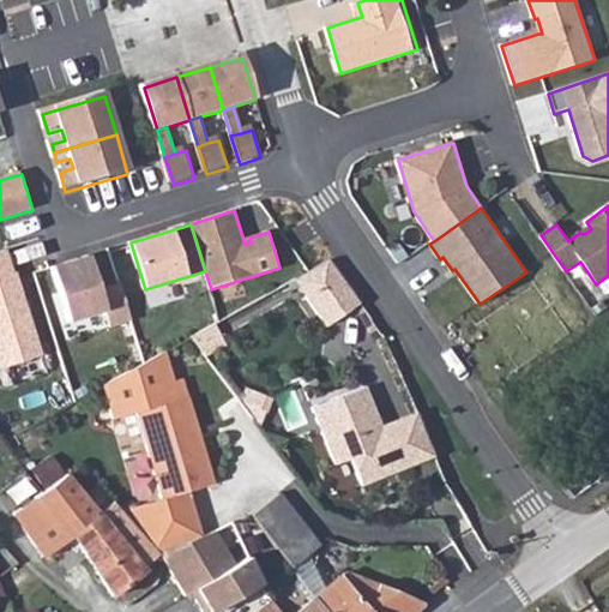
[(7,250),(0,252),(0,366),(1,369),(43,355),(17,273),(16,273),(7,250)]
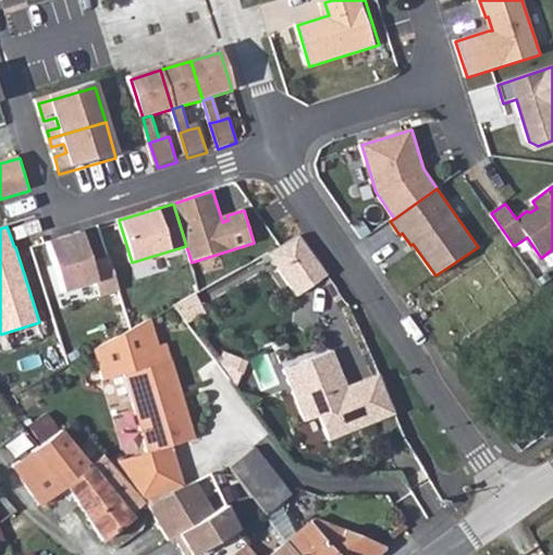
[(82,232),(48,242),(63,292),(96,282),(101,296),(120,291),(110,257),(91,262),(82,232)]
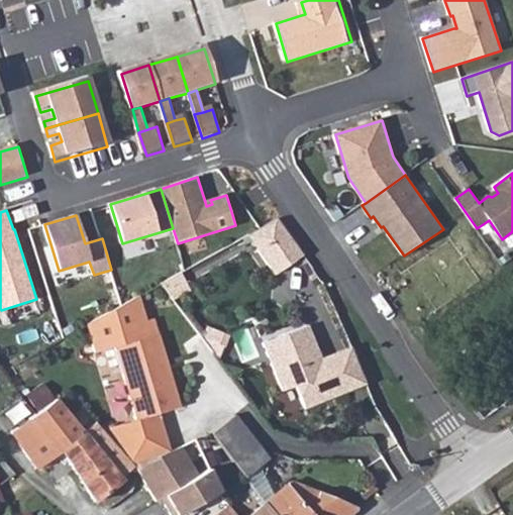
[(249,235),(260,248),(287,230),(280,219),(249,235)]
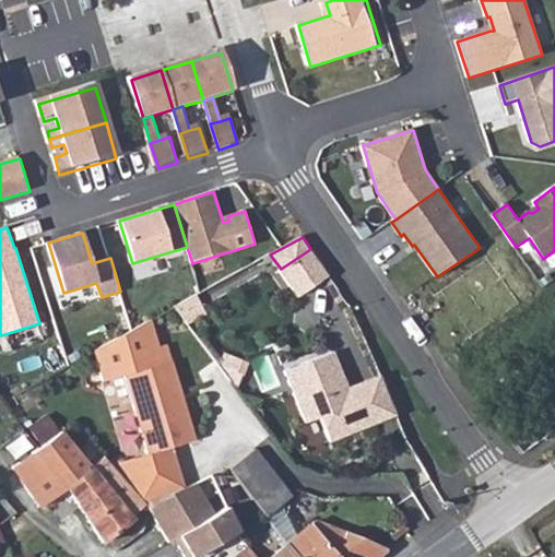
[(310,249),(281,269),(300,296),(330,275),(310,249)]
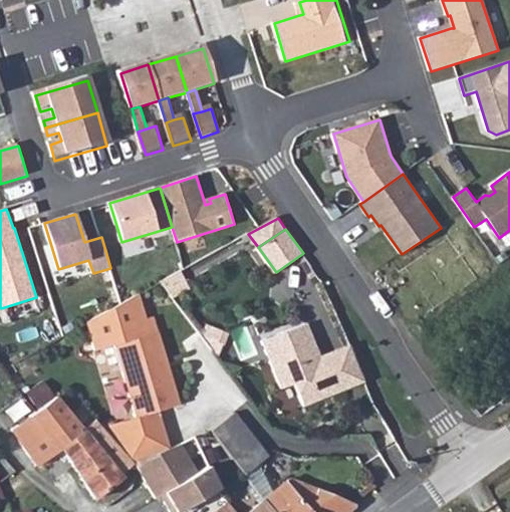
[(181,271),(161,282),(174,298),(191,289),(181,271)]
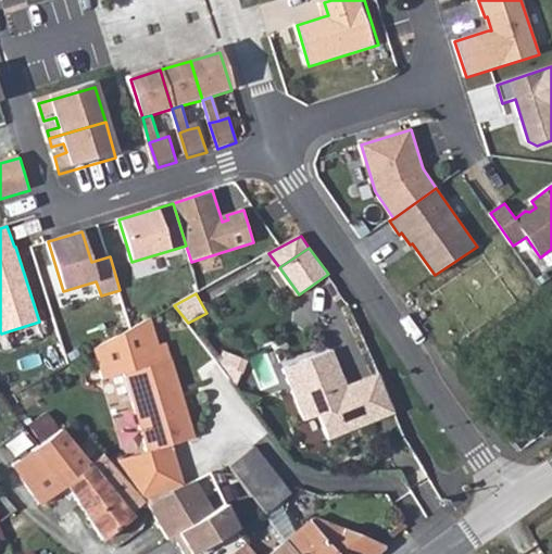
[(105,383),(127,378),(149,452),(173,444),(196,438),(170,347),(162,349),(153,320),(97,351),(105,383)]
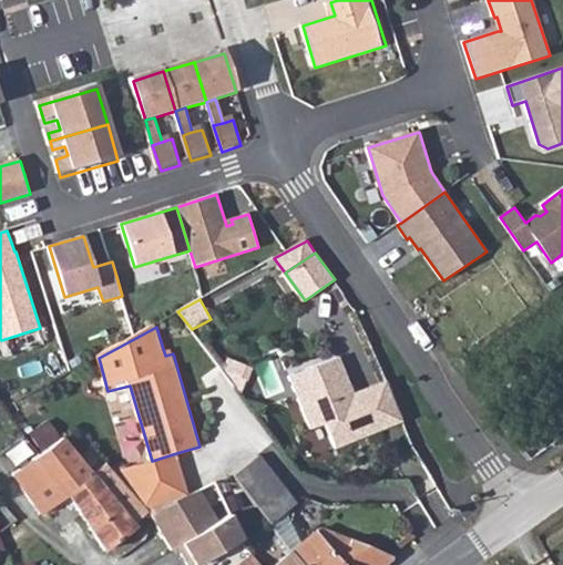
[(335,449),(358,439),(357,434),(364,432),(366,437),(379,431),(362,390),(352,393),(338,357),(289,377),(310,429),(325,423),(335,449)]
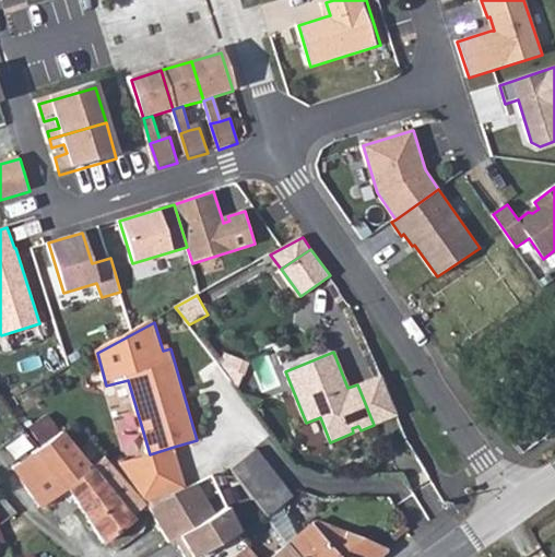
[(272,359),(257,365),(270,395),(285,389),(272,359)]
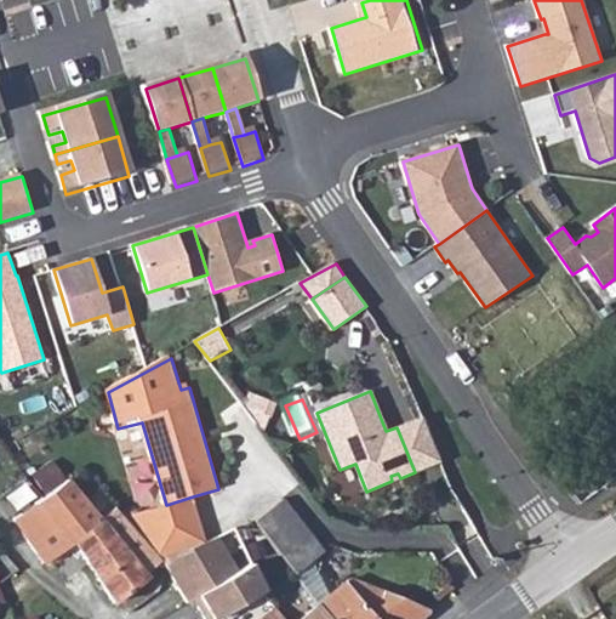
[(415,472),(439,463),(421,416),(397,427),(415,472)]
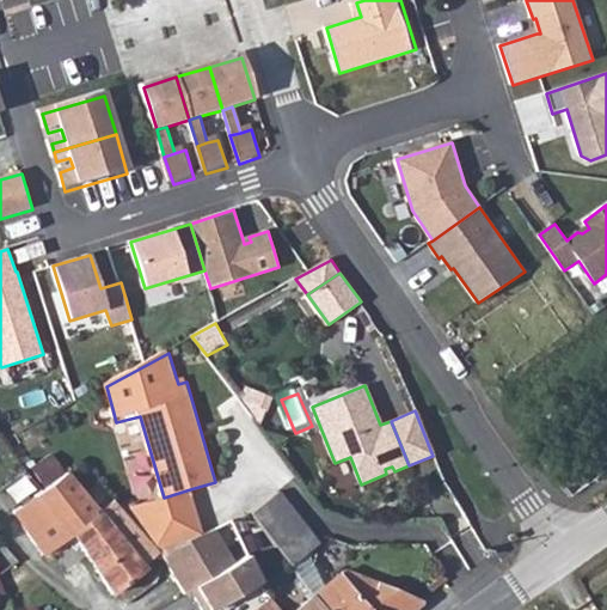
[(102,512),(85,493),(68,473),(17,511),(50,555),(73,538),(77,536),(74,532),(102,512)]
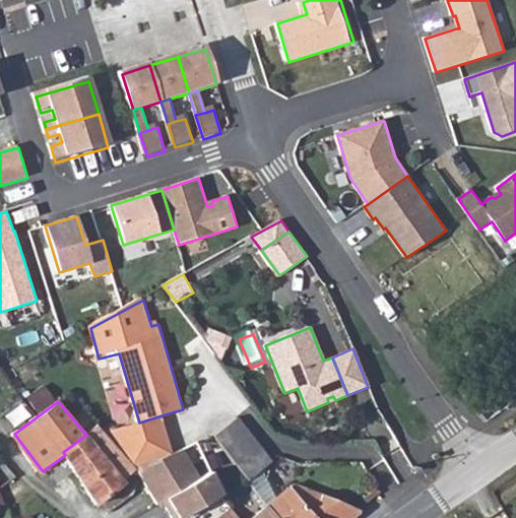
[(207,423),(216,435),(237,419),(228,407),(207,423)]
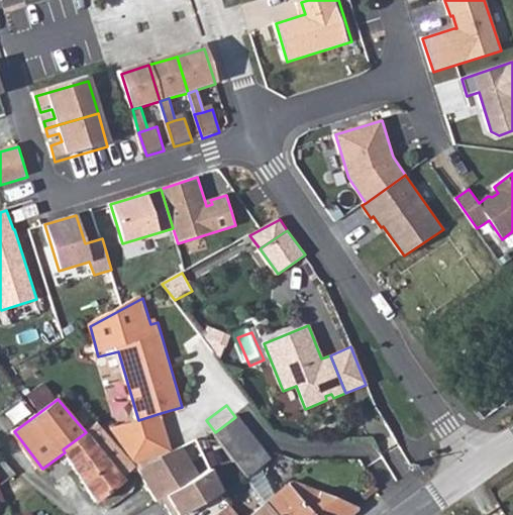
[(138,420),(105,430),(137,465),(138,467),(172,452),(161,413),(138,420)]
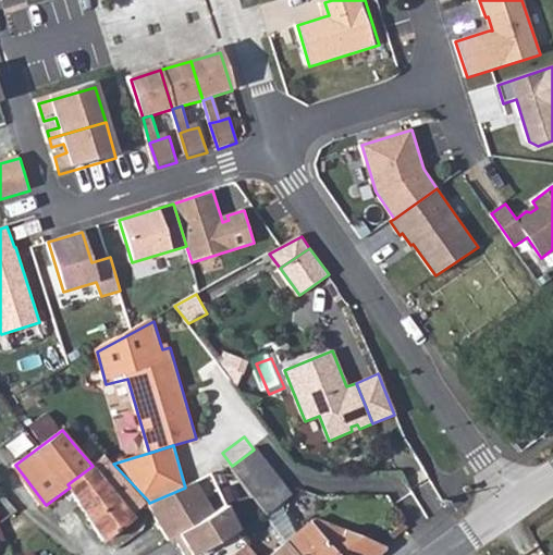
[(268,513),(293,493),(256,447),(254,449),(232,466),(268,513)]
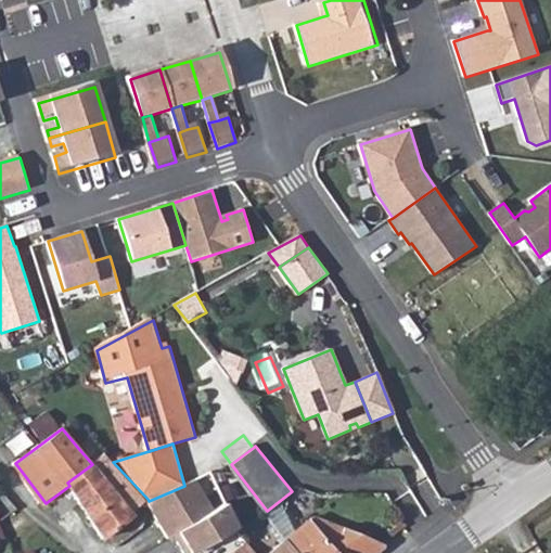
[(105,538),(135,515),(132,511),(148,499),(113,462),(107,454),(92,464),(67,483),(69,486),(66,488),(105,538)]
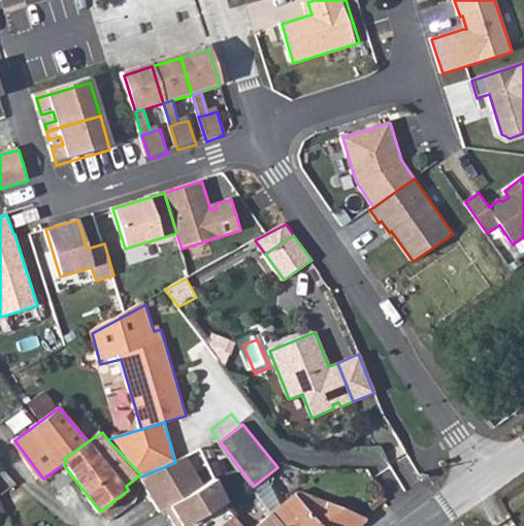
[(188,457),(175,462),(141,477),(164,513),(173,507),(206,488),(188,457)]
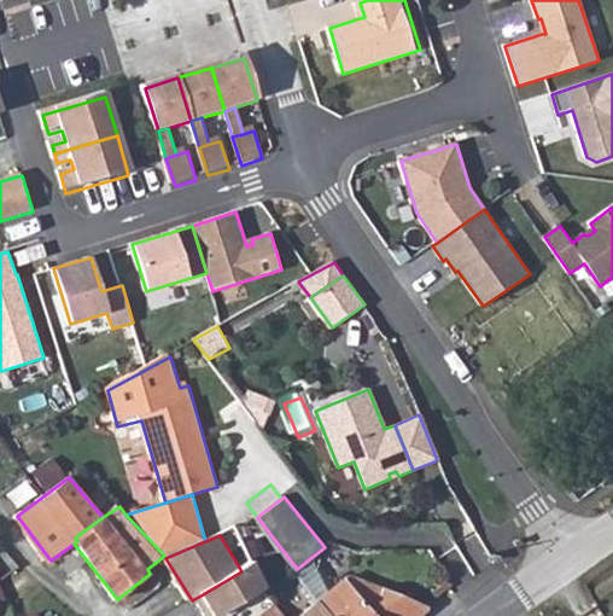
[(256,563),(241,571),(203,594),(208,602),(203,605),(210,615),(220,615),(269,587),(264,580),(256,563)]
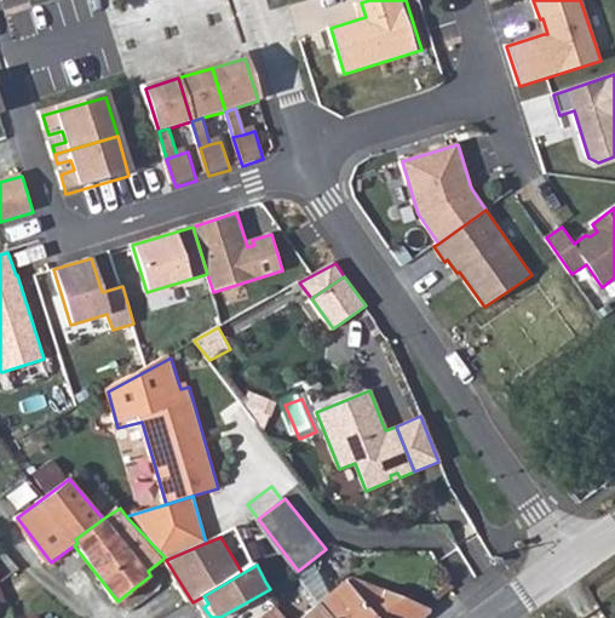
[(270,589),(275,599),(291,589),(281,573),(265,582),(270,589)]
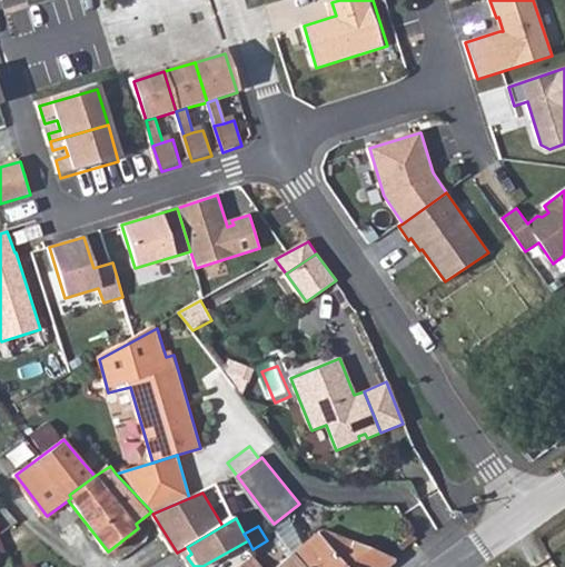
[(289,544),(296,550),(318,535),(313,527),(289,544)]
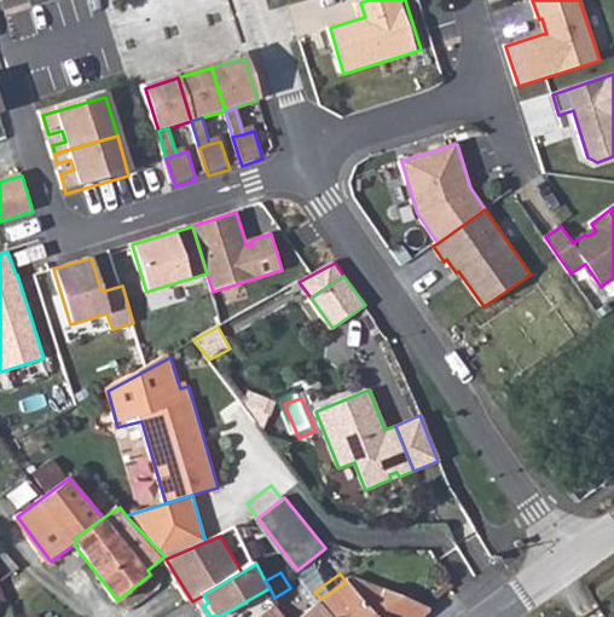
[(322,599),(334,616),(423,616),(435,609),(355,575),(346,582),(322,599)]
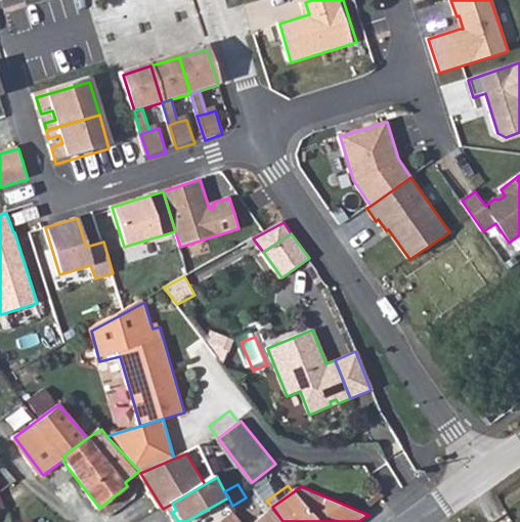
[(283,521),(272,507),(251,521),(244,521),(236,515),(226,521),(283,521)]
